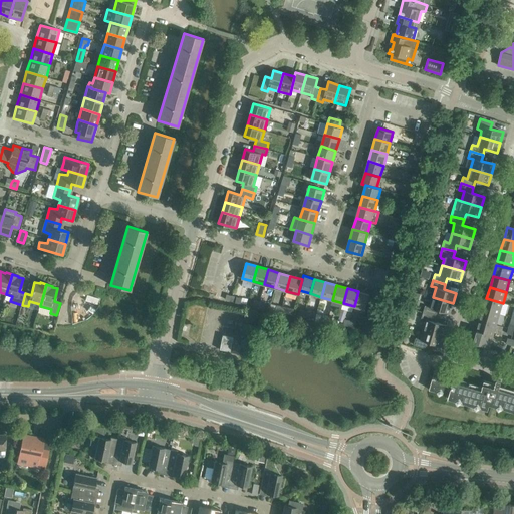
[(370,295),(358,291),(354,306),(365,310),(370,295)]
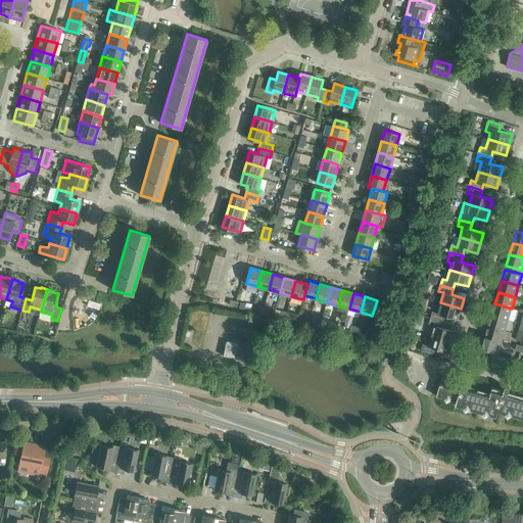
[(458,319),(461,308),(440,302),(437,313),(432,312),(430,318),(443,322),(445,316),(458,319)]
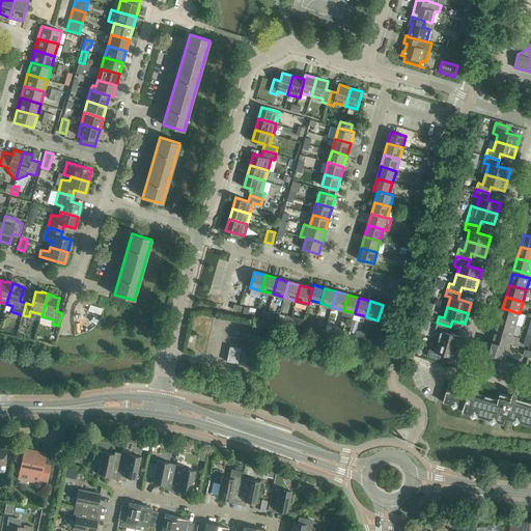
[(520,313),(502,308),(499,319),(516,325),(520,313)]
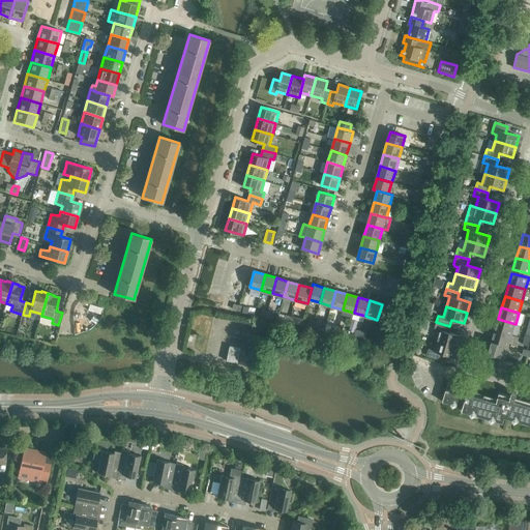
[(516,324),(498,319),(495,330),(511,335),(516,324)]
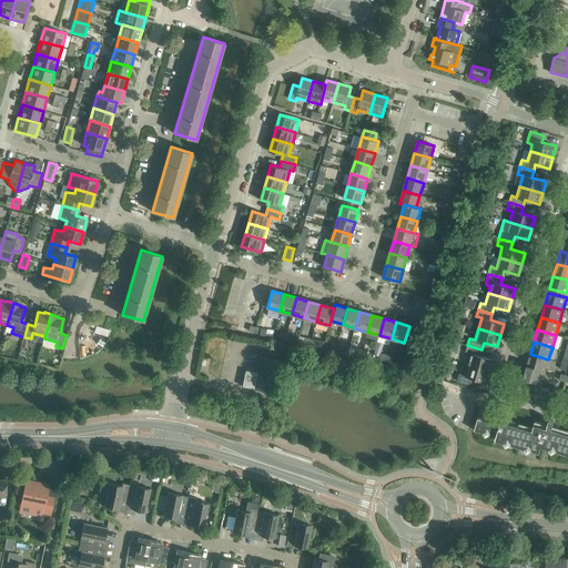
[(479,355),(482,350),(467,345),(466,352),(470,354),(468,364),(490,371),(494,359),(479,355)]
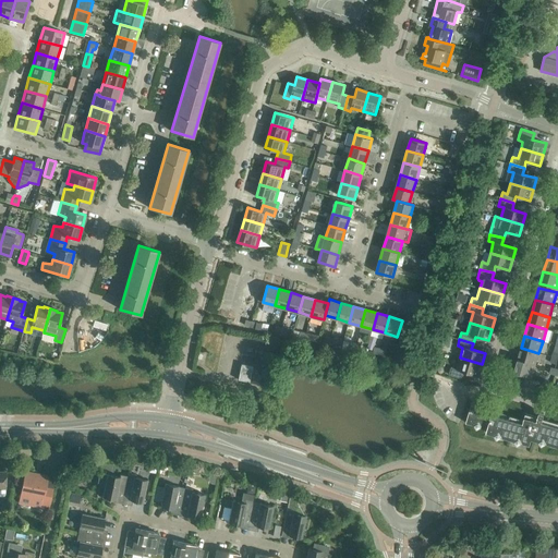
[(538,353),(521,348),(518,360),(535,365),(538,353)]
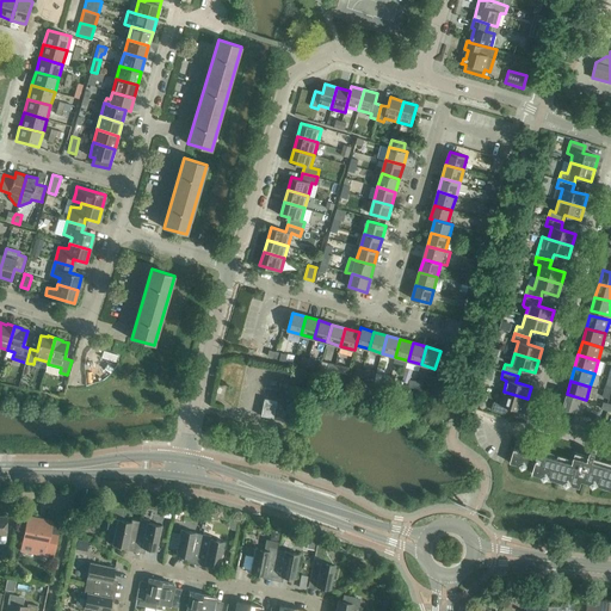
[(524,412),(528,399),(504,392),(500,403),(494,402),(492,409),(507,414),(508,407),(524,412)]
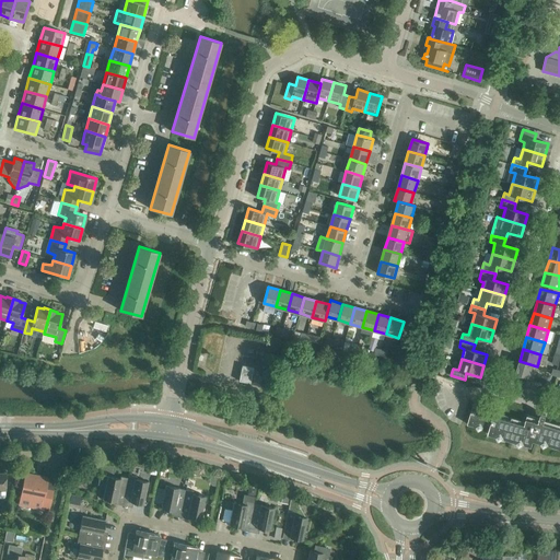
[(537,366),(520,361),(515,373),(534,378),(537,366)]
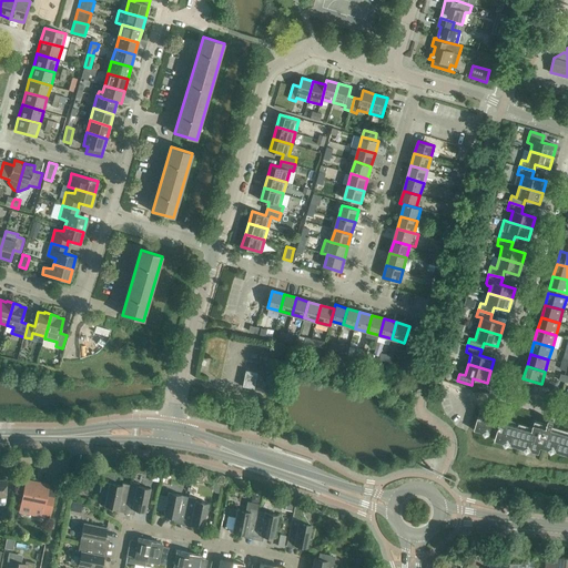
[(257,373),(245,371),(242,386),(254,388),(257,373)]
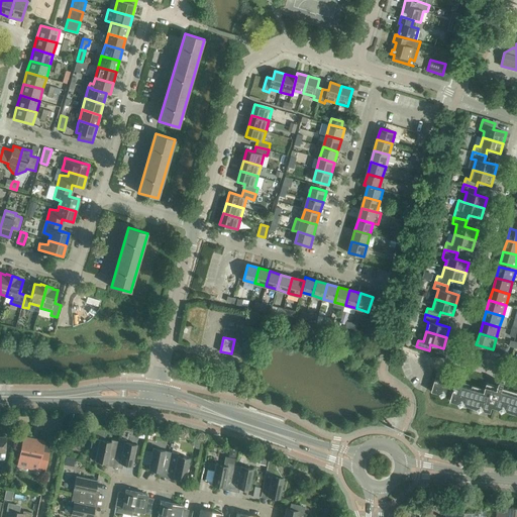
[(503,388),(505,383),(500,382),(498,387),(487,383),(485,392),(456,384),(457,381),(436,375),(432,392),(439,394),(442,398),(445,396),(451,397),(450,400),(458,403),(460,406),(464,404),(477,408),(480,412),(483,410),(491,412),(493,407),(500,408),(502,412),(506,410),(516,413),(516,395),(502,391),(503,388)]
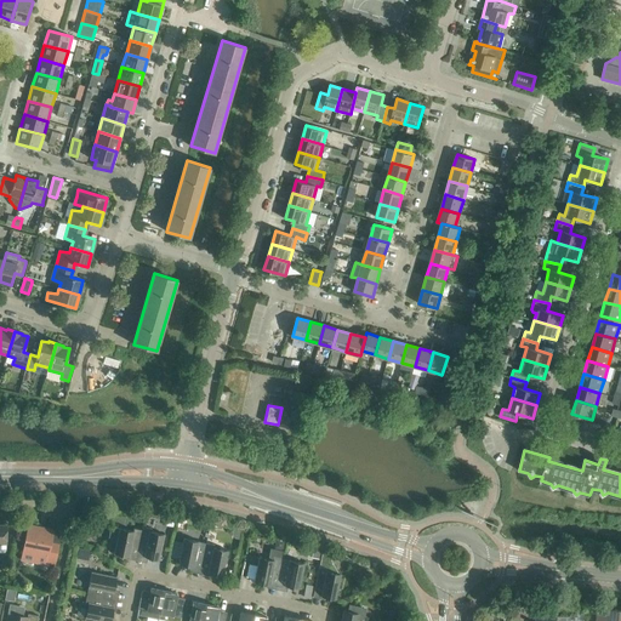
[(51,541),(52,531),(29,527),(23,552),(47,557),(46,560),(55,563),(58,542),(51,541)]
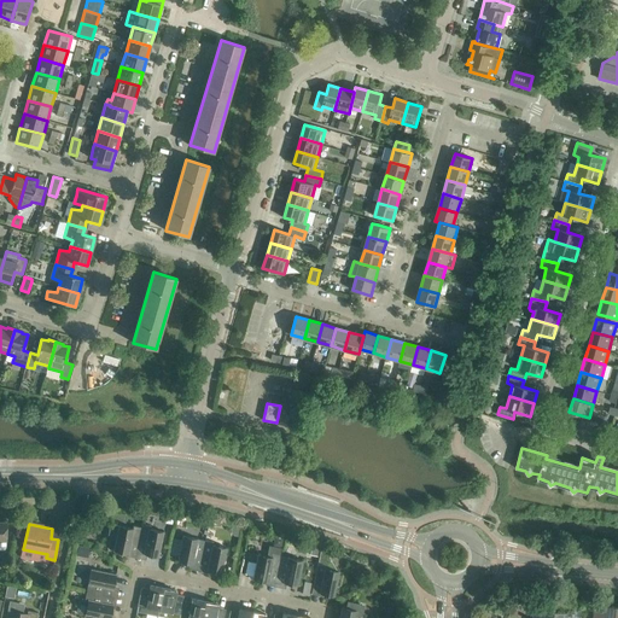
[(136,551),(141,528),(134,525),(133,529),(111,524),(109,535),(116,536),(114,551),(129,554),(129,548),(136,551)]
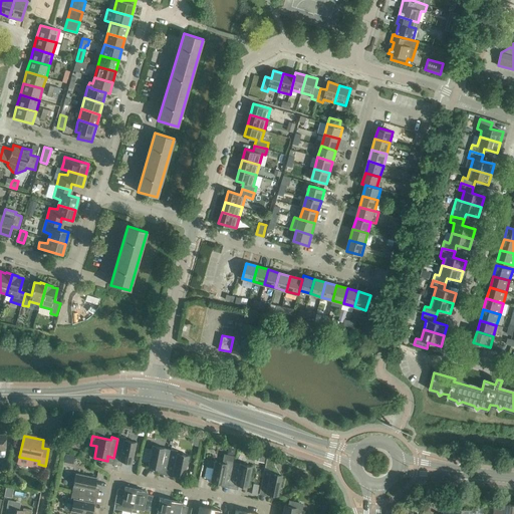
[(118,436),(117,439),(113,458),(119,459),(119,461),(133,463),(137,443),(124,440),(125,437),(118,436)]
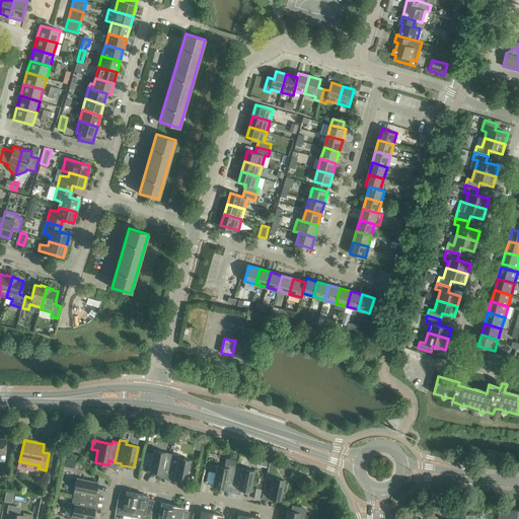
[(164,465),(169,466),(172,454),(154,450),(149,470),(162,473),(164,465)]
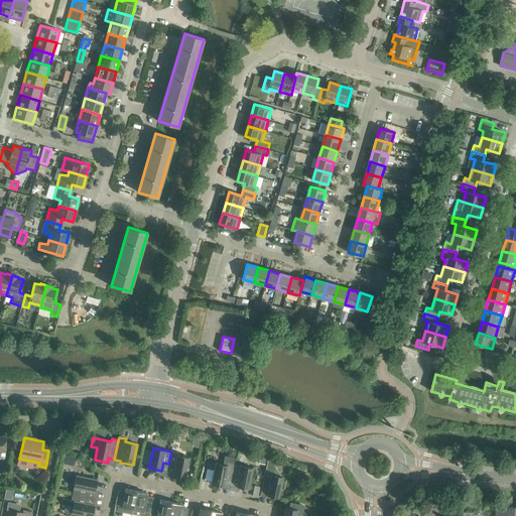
[(230,448),(228,457),(236,458),(238,450),(230,448)]
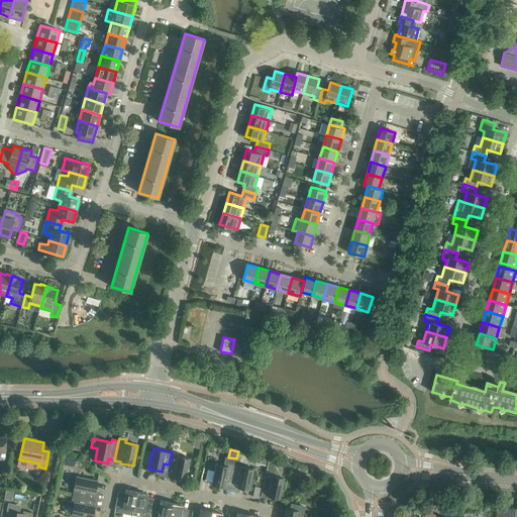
[(179,453),(172,452),(169,464),(176,467),(173,477),(186,480),(190,458),(178,455),(179,453)]
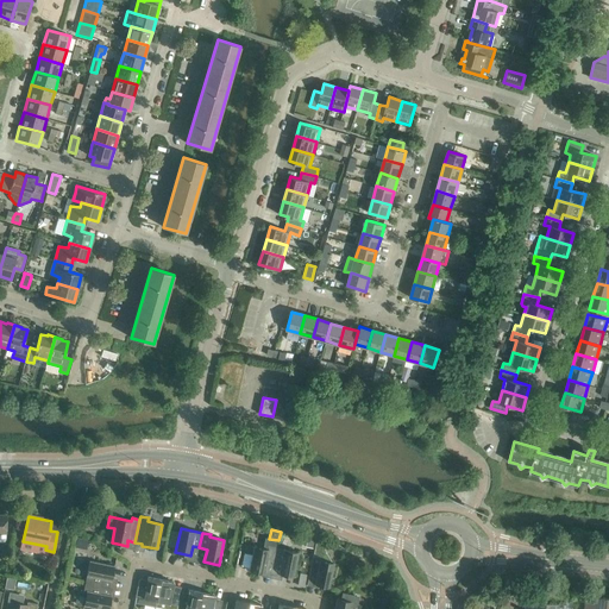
[(325,550),(327,542),(316,540),(308,582),(315,583),(315,584),(330,588),(334,563),(333,563),(325,550)]
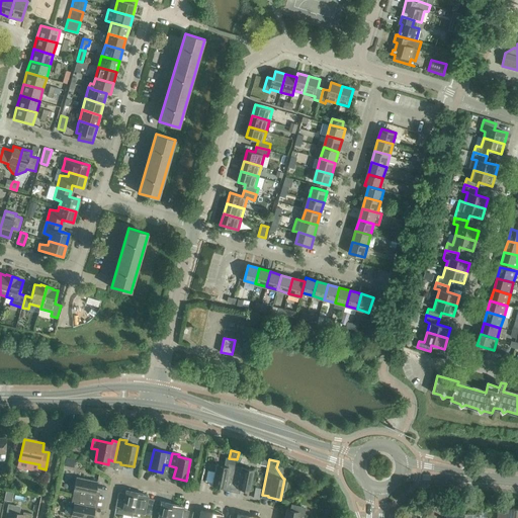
[(226,482),(232,483),(231,487),(232,487),(236,466),(229,464),(229,467),(217,464),(214,471),(207,470),(205,481),(212,483),(211,486),(225,489),(226,482)]
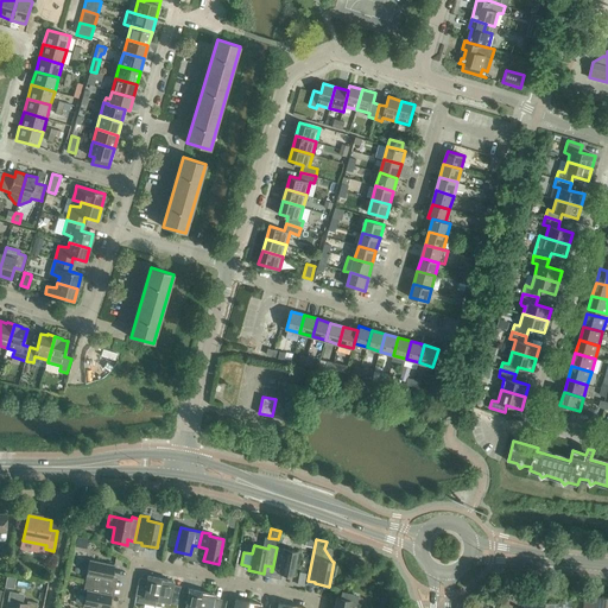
[(298,551),(277,548),(272,571),(293,576),(298,551)]
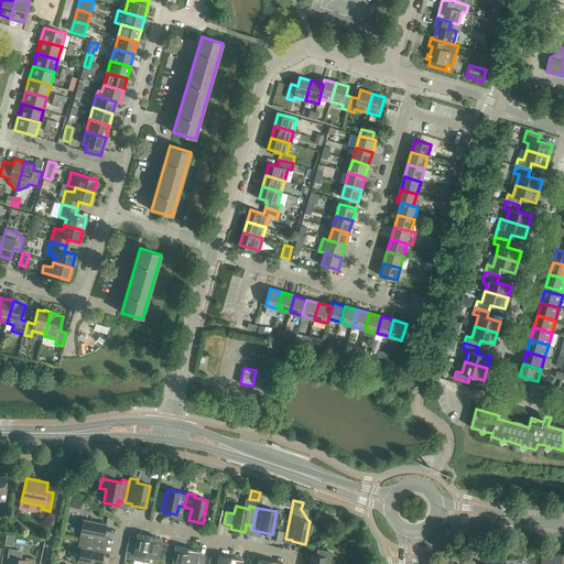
[(84,519),(79,540),(101,544),(102,538),(104,538),(106,523),(84,519)]
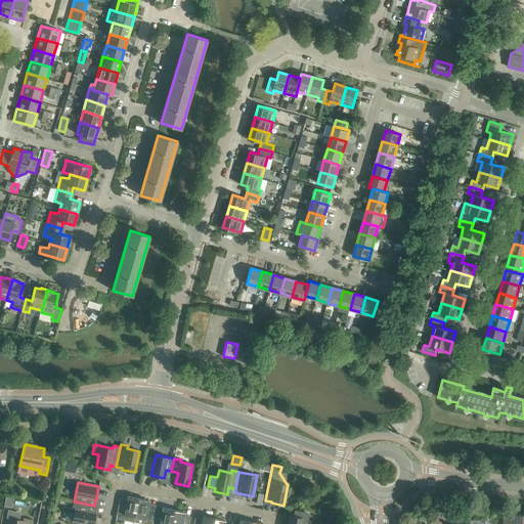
[(6,496),(4,506),(12,507),(13,497),(6,496)]
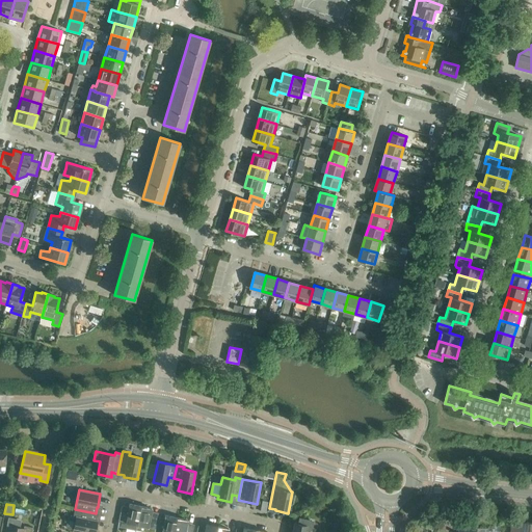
[(118,521),(117,527),(136,530),(136,529),(140,506),(130,504),(129,509),(122,507),(118,521)]
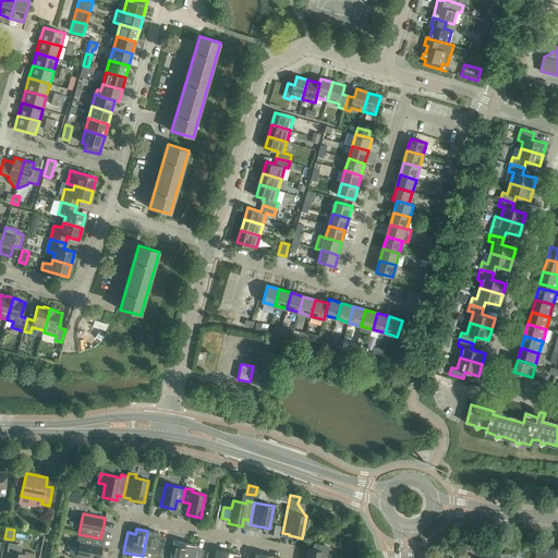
[(159,533),(147,531),(143,555),(158,557),(161,557),(164,554),(166,543),(158,541),(159,533)]
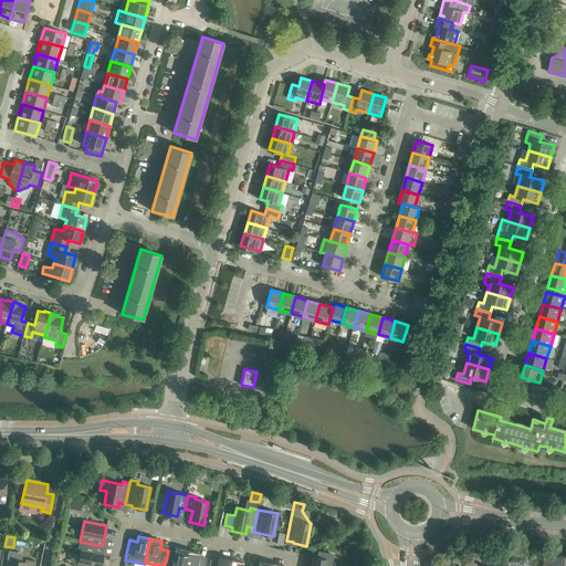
[(101,553),(102,546),(80,542),(77,549),(81,549),(77,563),(94,565),(101,565),(104,554),(101,553)]
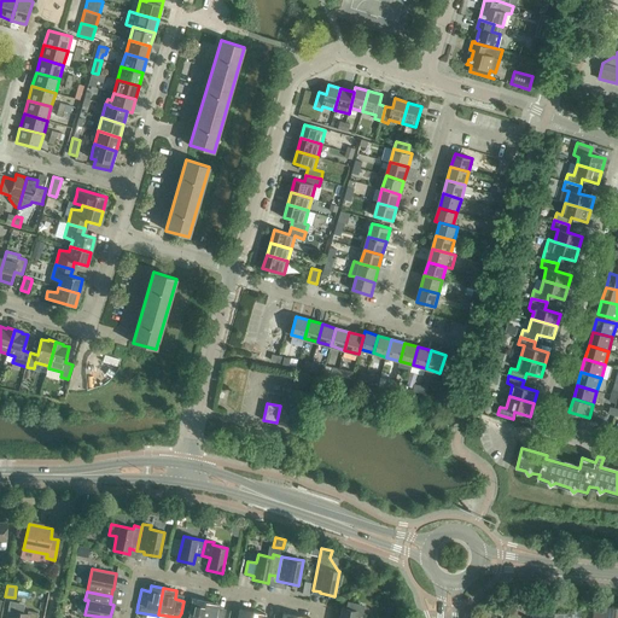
[(202,617),(205,601),(192,599),(188,614),(181,613),(179,617),(202,617)]
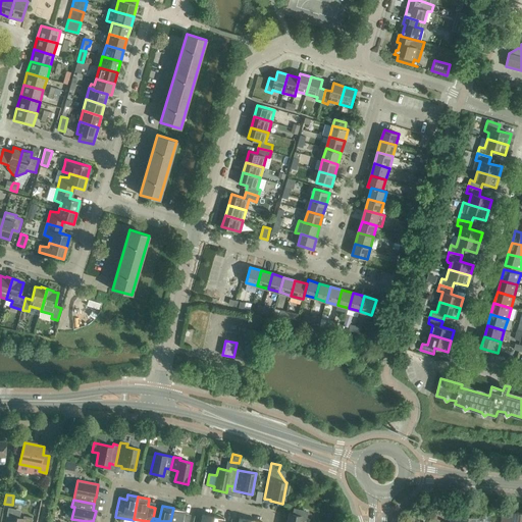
[(185,511),(173,508),(170,521),(189,521),(191,517),(184,515),(185,511)]
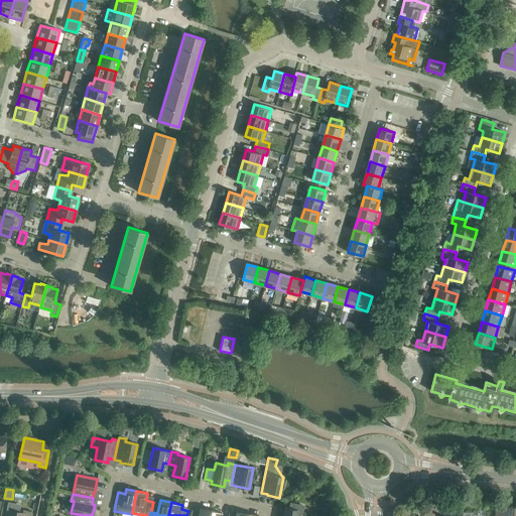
[(296,515),(297,513),(303,515),(305,505),(291,502),(290,508),(285,507),(283,515),(296,515)]
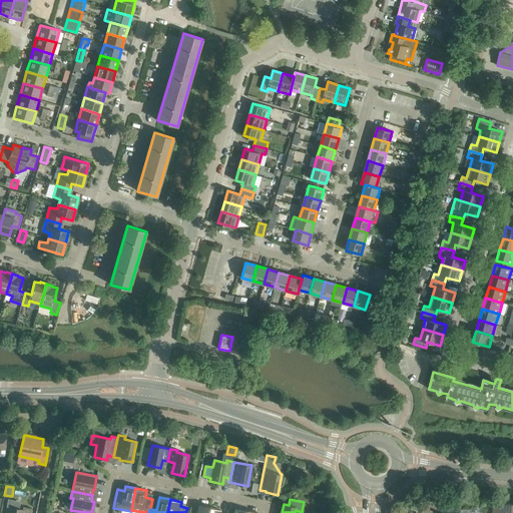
[(512,512),(512,503),(494,502),(493,512),(512,512)]
